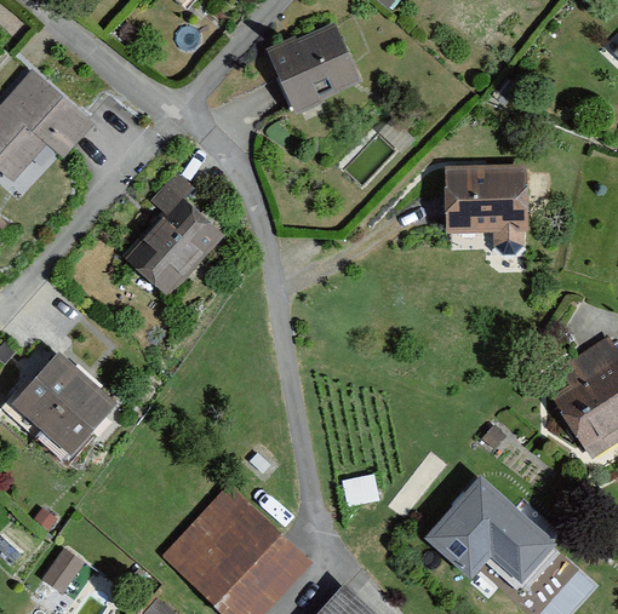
[(362,85),(336,28),(270,57),(297,115),(362,85)]
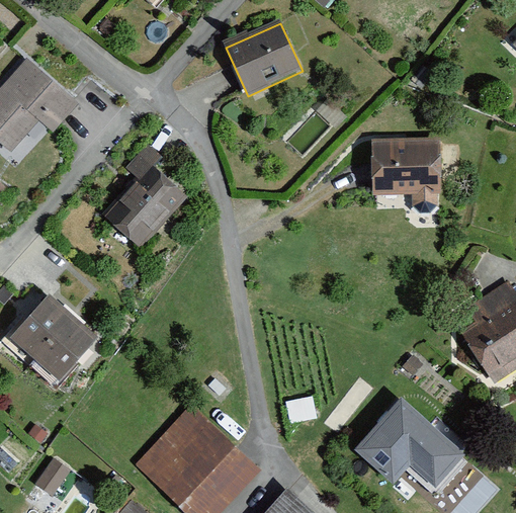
[(73,104),(26,63),(0,92),(0,143),(10,152),(38,120),(50,130),(73,104)]
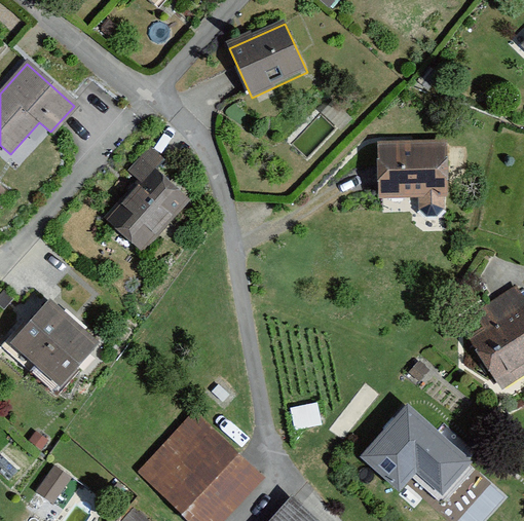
[(374,145),(376,196),(447,195),(445,144),(374,145)]
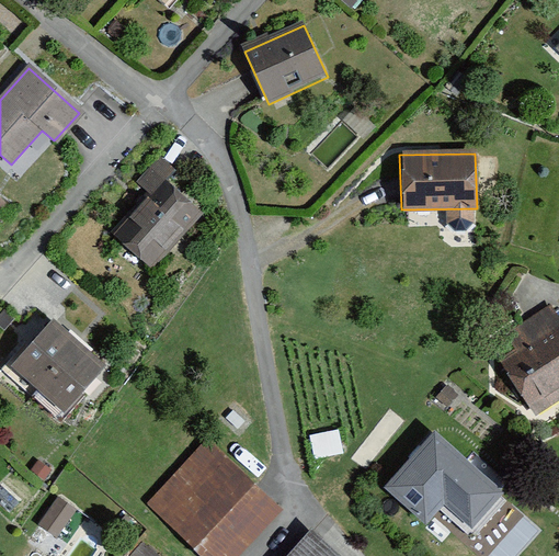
[(150,268),(197,212),(159,181),(113,236),(150,268)]
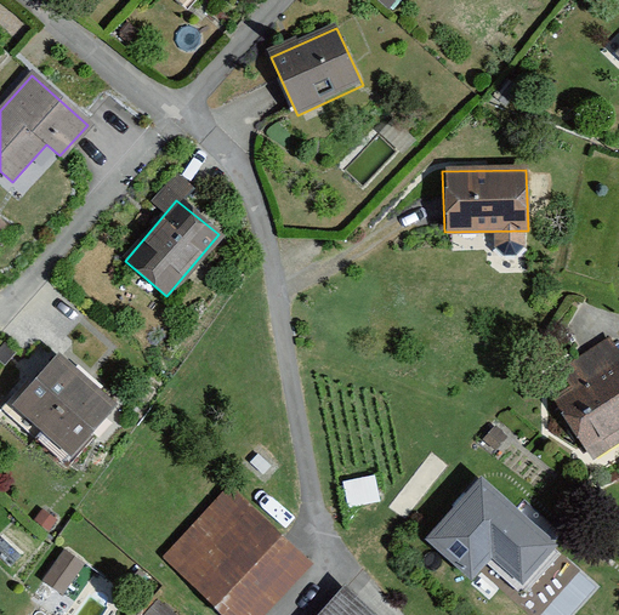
[(618,336),(543,382),(579,443),(618,417),(618,336)]
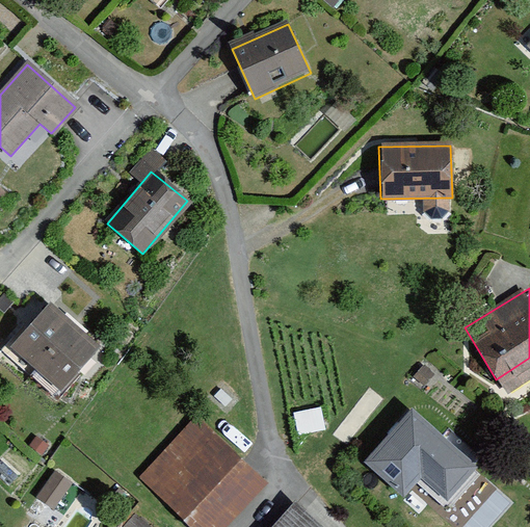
[(99,348),(47,305),(8,349),(60,393),(99,348)]
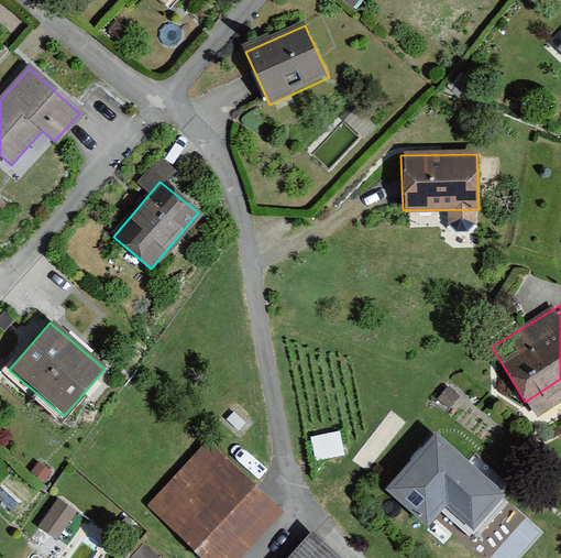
[(506,490),(438,430),(389,485),(430,521),(449,501),(476,525),(506,490)]
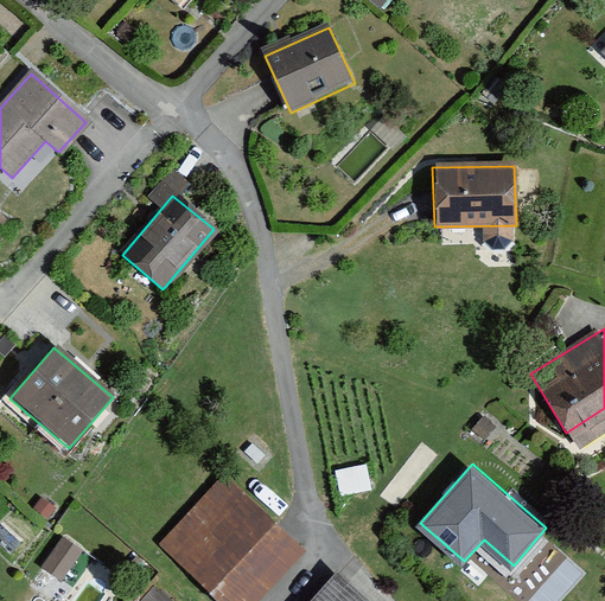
[(216,465),(155,535),(233,600),(246,600),(301,537),(216,465)]
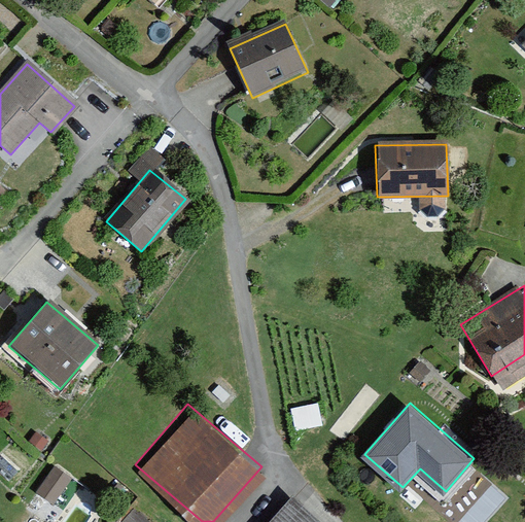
[(58,459),(39,485),(56,497),(74,472),(58,459)]
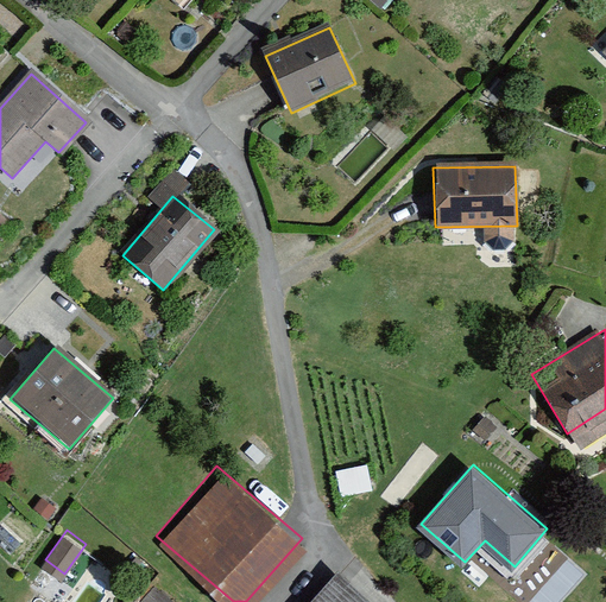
[(183,601),(145,571),(120,601),(183,601)]
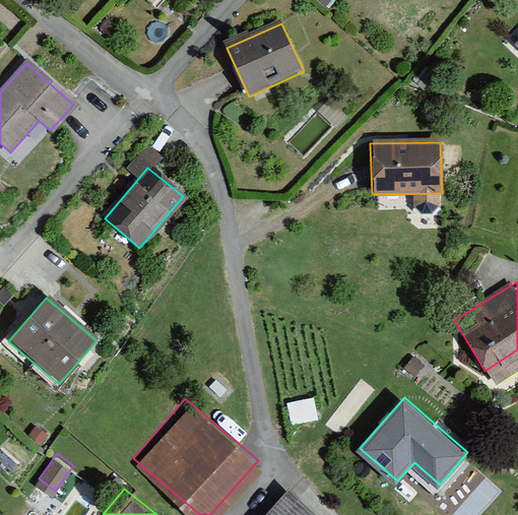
[(309,514),(284,492),(262,514),(309,514)]
